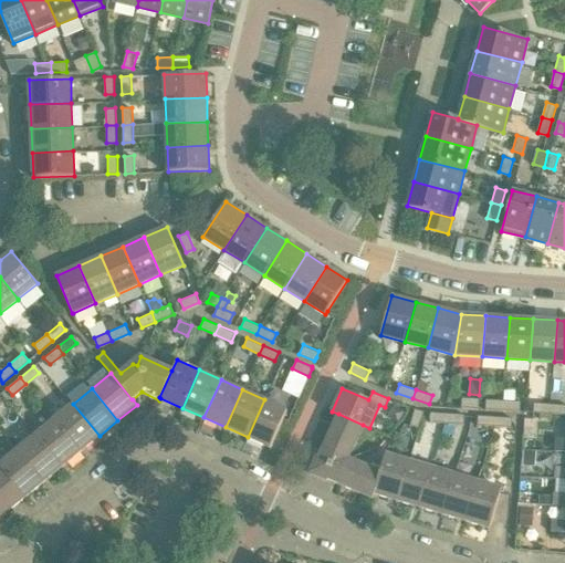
[(479,408),(479,407),(479,398),(462,397),(461,407),(479,408)]
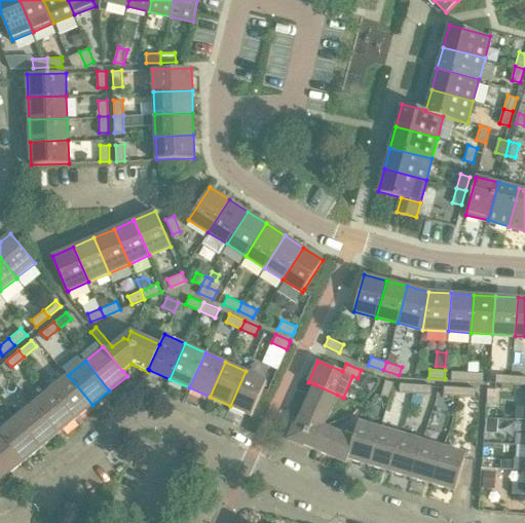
[(467,380),(467,371),(452,370),(451,379),(467,380)]
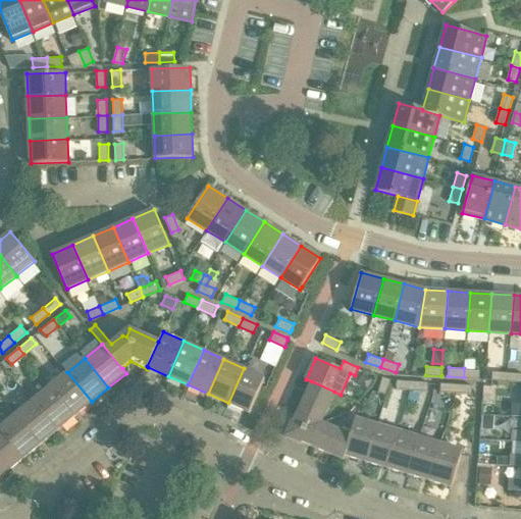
[(249,412),(255,400),(265,377),(244,368),(228,403),(249,412)]
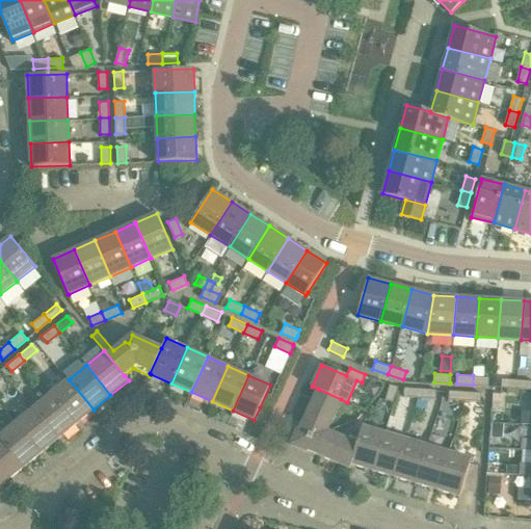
[(488,386),(489,376),(473,375),(473,385),(488,386)]
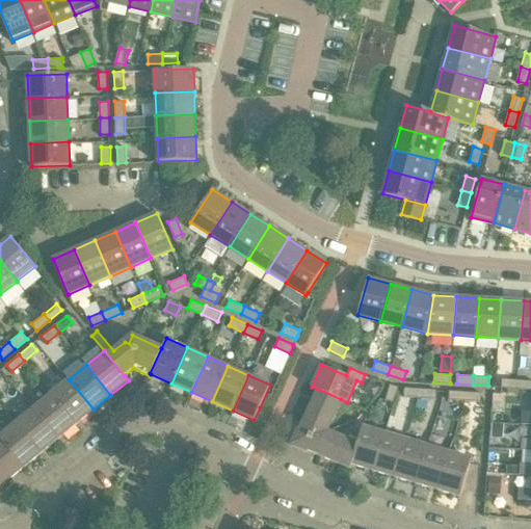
[(518,388),(518,378),(502,377),(501,387),(518,388)]
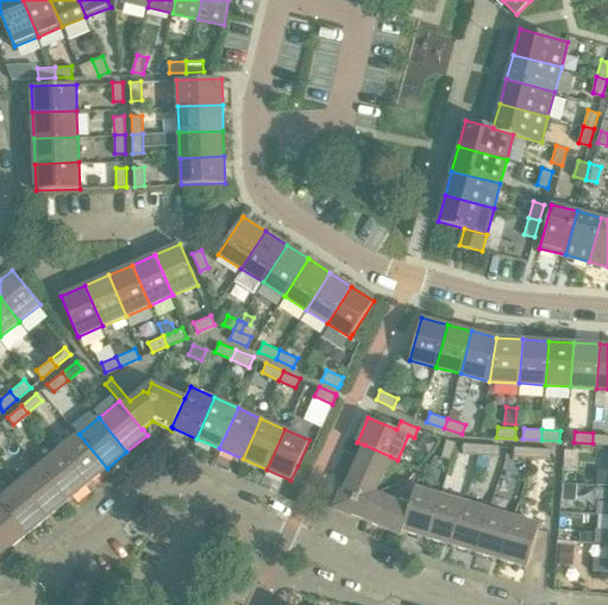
[(607,434),(593,433),(593,443),(607,445),(607,434)]
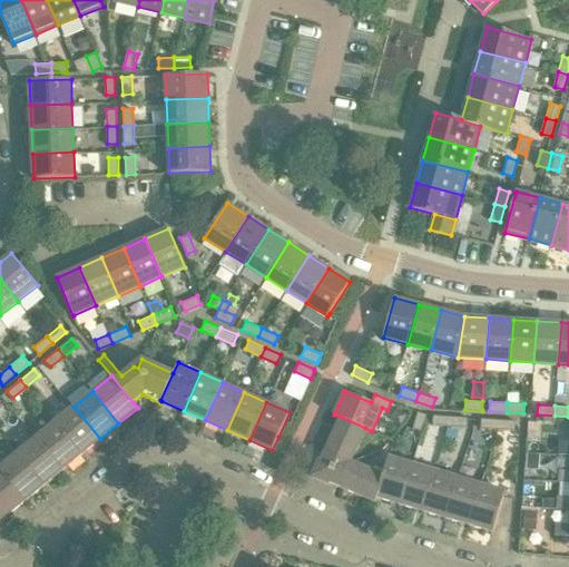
[(81,455),(100,439),(74,407),(55,422),(81,455)]
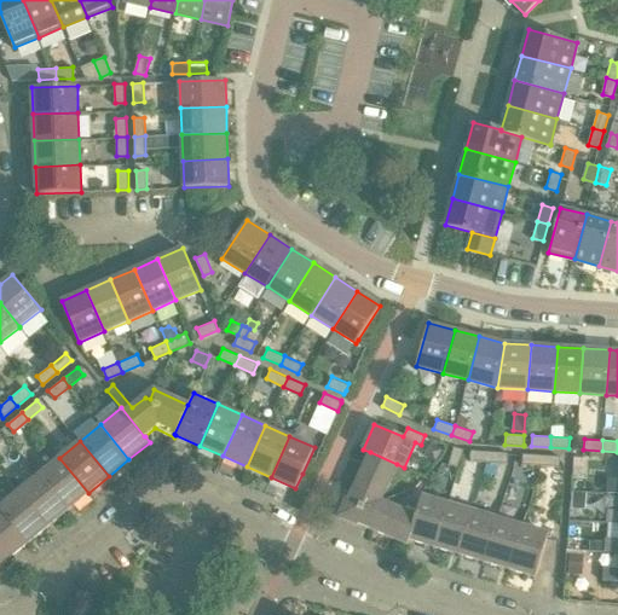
[(458,466),(463,450),(454,446),(449,464),(458,466)]
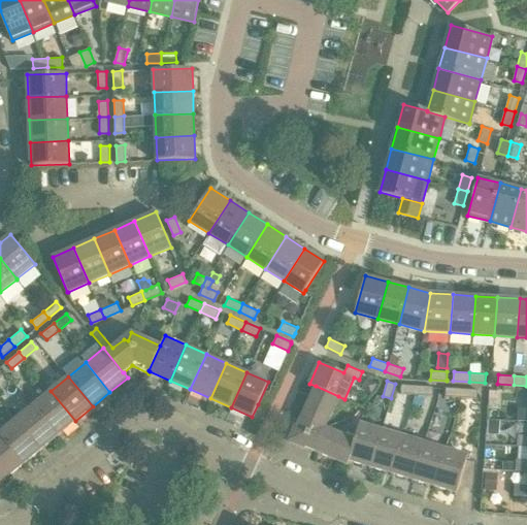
[(417,394),(417,385),(401,384),(400,393),(417,394)]
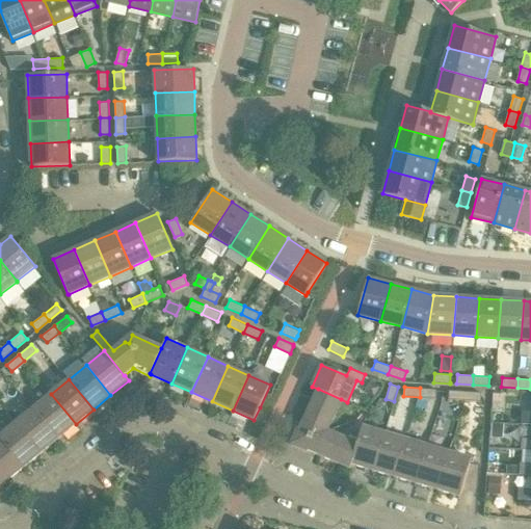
[(435,398),(436,389),(420,388),(420,397),(435,398)]
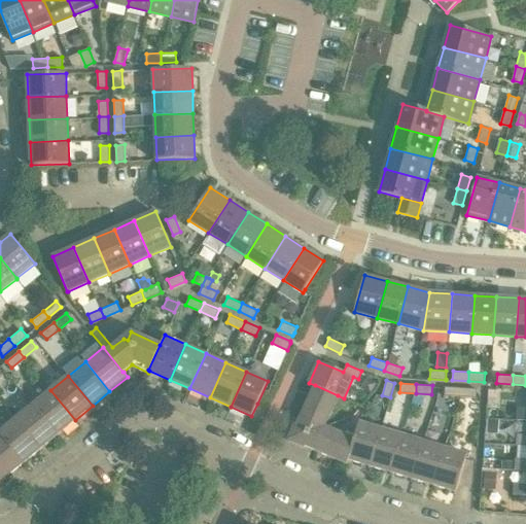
[(324,425),(331,411),(338,395),(315,385),(297,424),(295,423),(288,440),(305,447),(305,445),(347,463),(349,459),(348,458),(354,439),(324,425)]
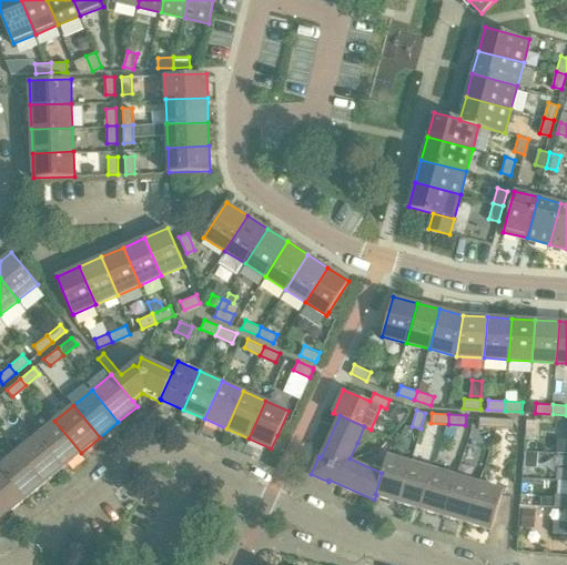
[(496,427),(496,417),(479,416),(478,426),(496,427)]
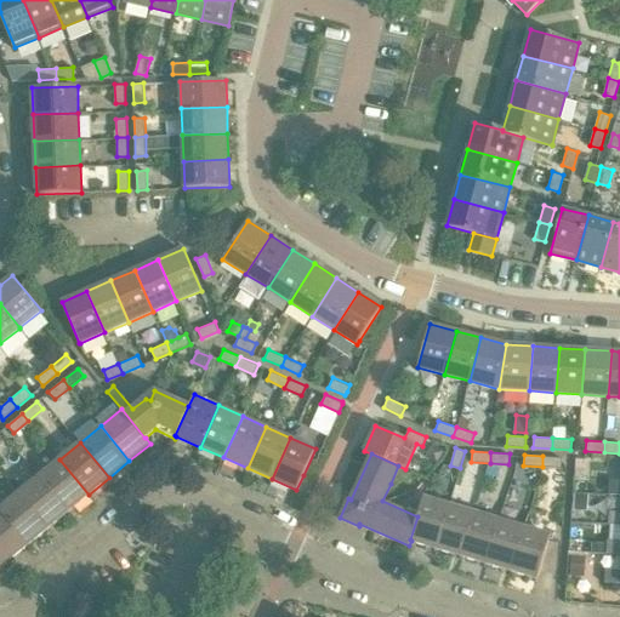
[(561,468),(562,457),(542,456),(542,467),(561,468)]
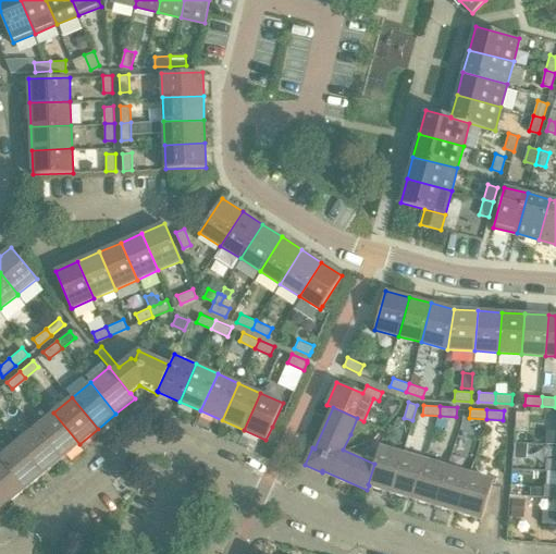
[(61,458),(79,444),(53,413),(36,427),(61,458)]
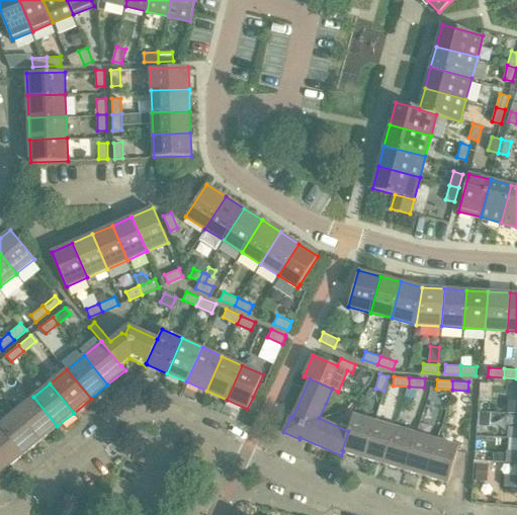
[(39,440),(40,440),(57,426),(33,397),(16,411),(39,440)]
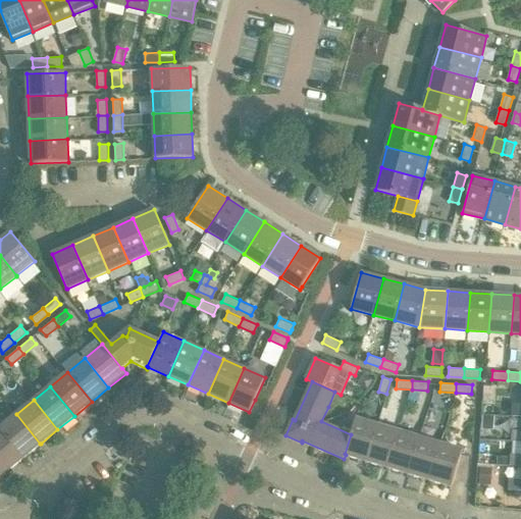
[(23,458),(40,444),(16,414),(0,427),(0,430),(1,431),(23,458)]
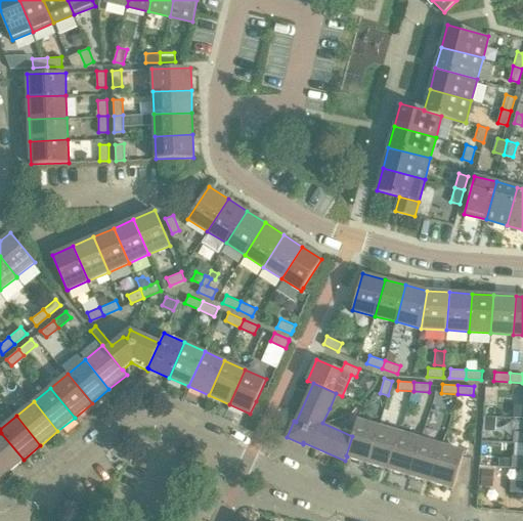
[(485,416),(484,429),(495,430),(496,417),(485,416)]
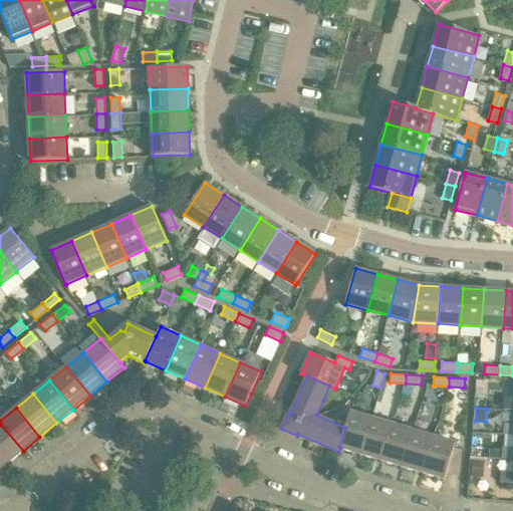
[(360,454),(371,418),(350,412),(345,428),(339,447),(340,448),(360,454)]
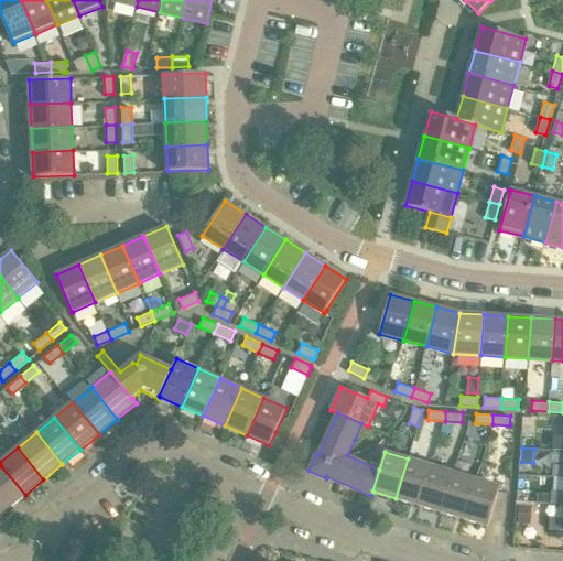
[(419,505),(431,465),(408,459),(396,498),(419,505)]
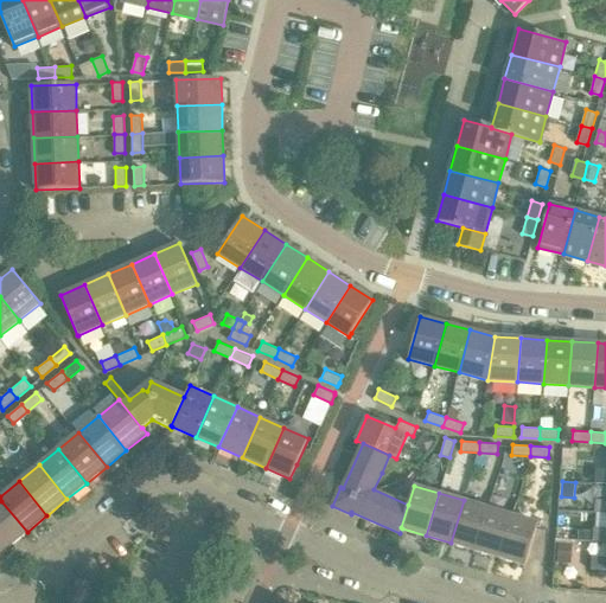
[(605,499),(595,499),(594,512),(605,512),(605,499)]
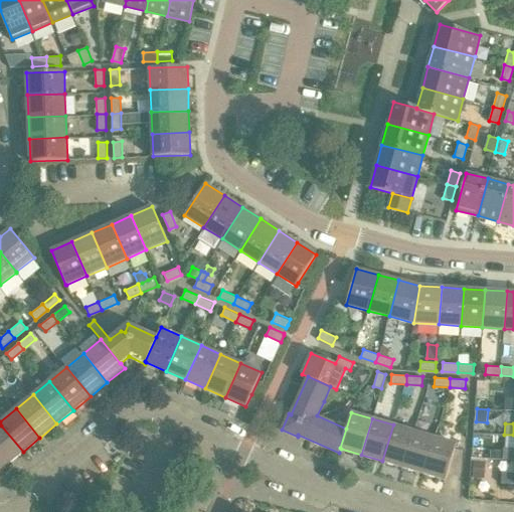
[(403,467),(413,431),(393,424),(382,461),(403,467)]
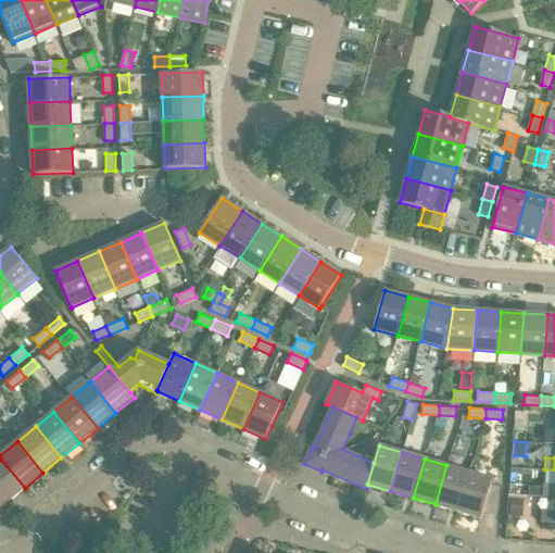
[(0,516),(12,507),(8,502),(25,488),(1,460),(0,461),(0,516)]
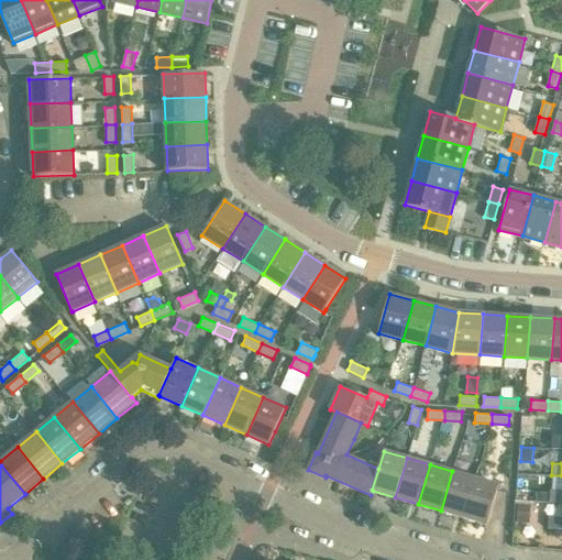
[(463,517),(475,478),(452,471),(441,511),(463,517)]
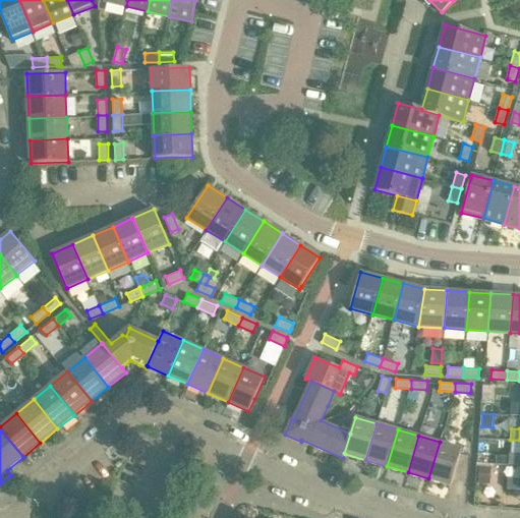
[(451,485),(462,449),(440,442),(428,478),(451,485)]
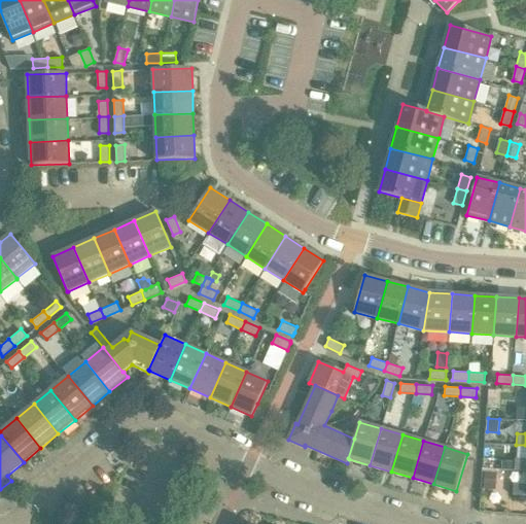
[(515,460),(515,469),(525,469),(525,458),(515,458),(515,460)]
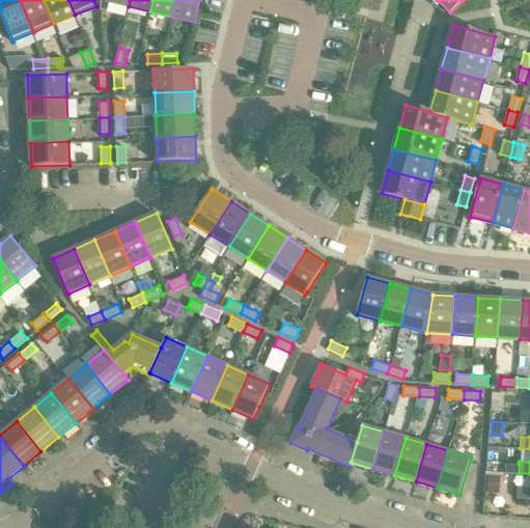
[(519,464),(506,464),(506,472),(519,473),(519,464)]
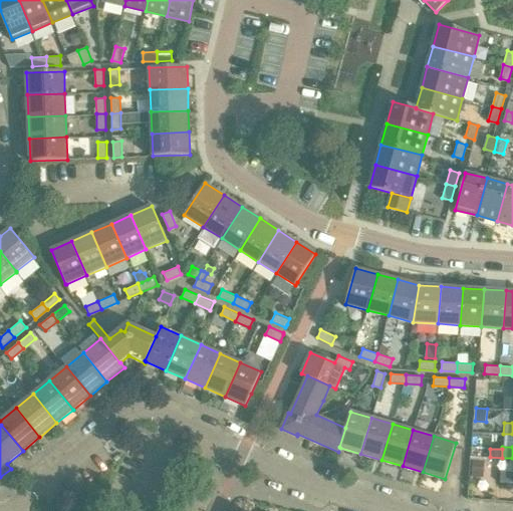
[(473,458),(472,475),(484,476),(485,459),(473,458)]
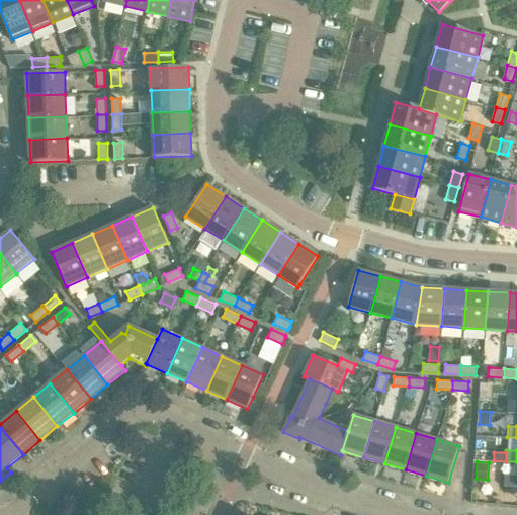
[(516,475),(505,475),(504,485),(516,486),(516,475)]
